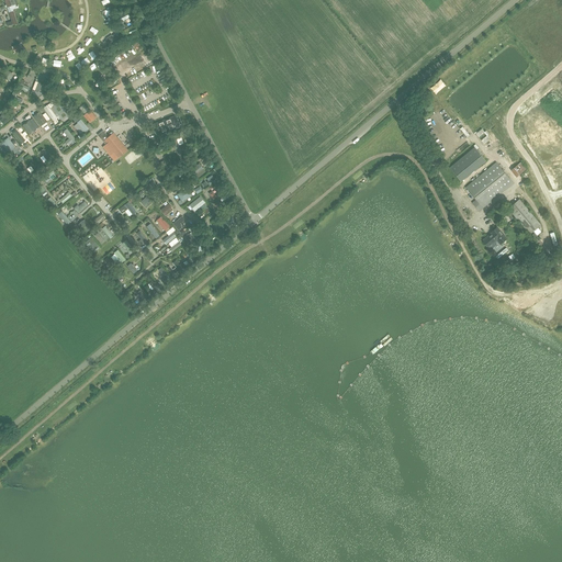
[(12,21),(7,23),(8,26),(13,24),(18,23),(13,11),(9,12),(12,21)]
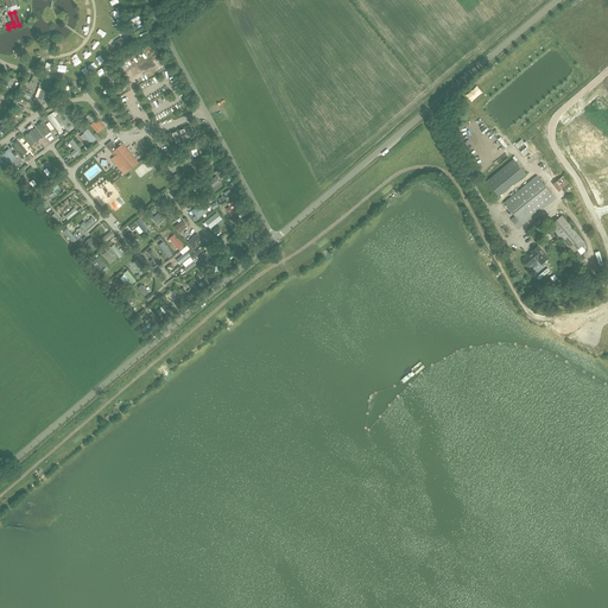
[(140,19),(138,13),(127,18),(130,24),(140,19)]
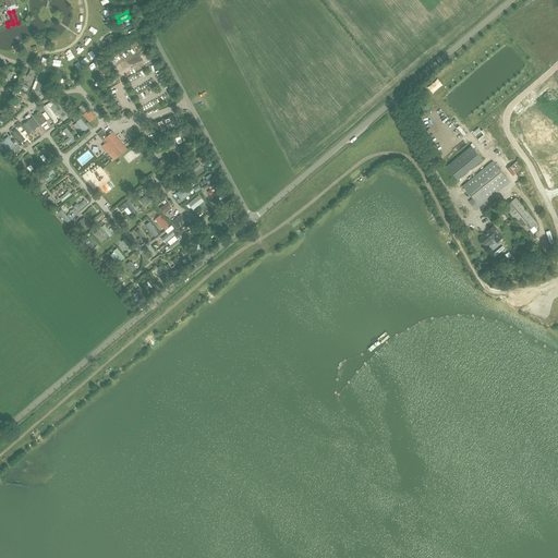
[(116,33),(102,43),(106,46),(118,37),(116,33)]
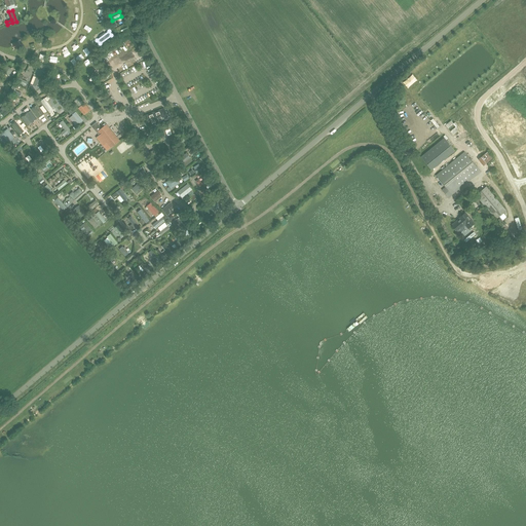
[(106,57),(110,62),(118,57),(120,60),(124,57),(123,54),(127,51),(129,53),(130,51),(127,46),(122,49),(121,47),(106,57)]
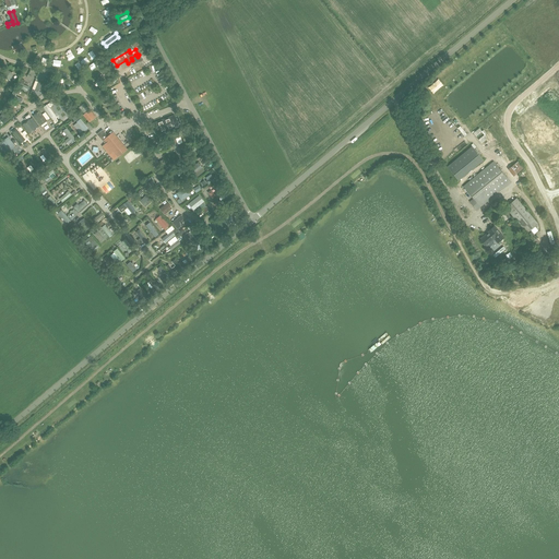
[(11,81),(14,73),(8,70),(3,78),(11,81)]
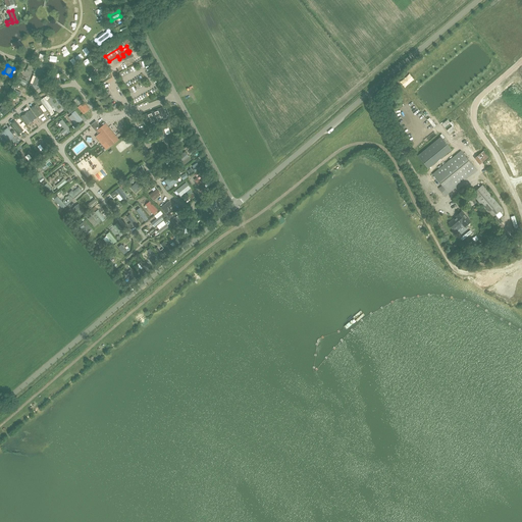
[(28,82),(22,79),(23,75),(19,73),(16,81),(25,86),(28,82)]
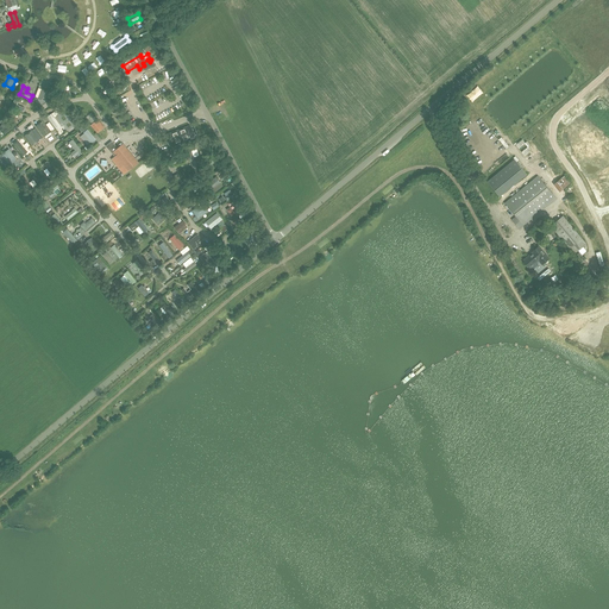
[(38,89),(36,99),(38,100),(46,104),(50,93),(42,90),(38,89)]
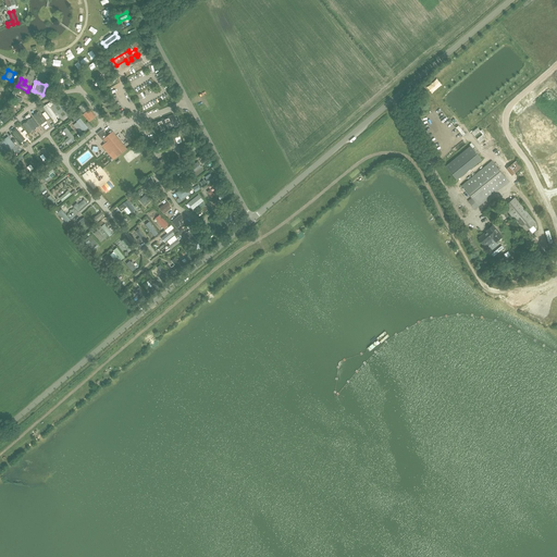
[(16,108),(7,101),(3,107),(14,113),(16,108)]
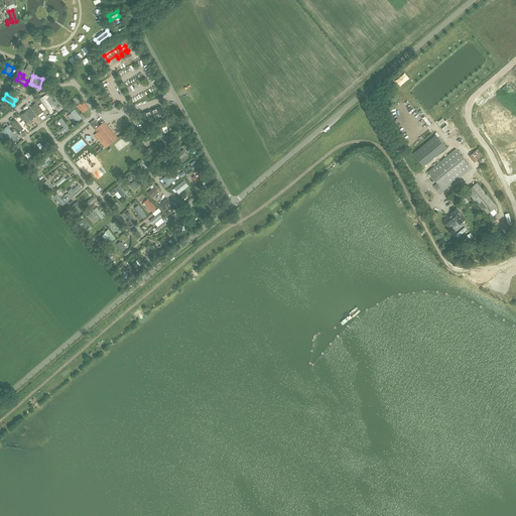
[(51,106),(44,96),(40,99),(47,109),(51,106)]
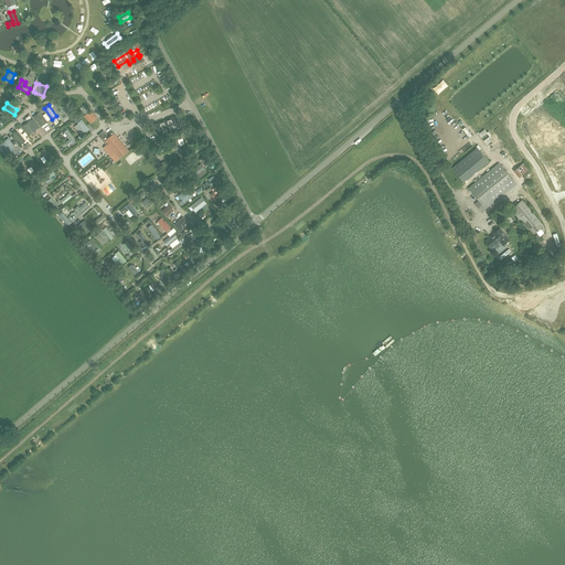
[(48,121),(40,112),(33,117),(41,127),(48,121)]
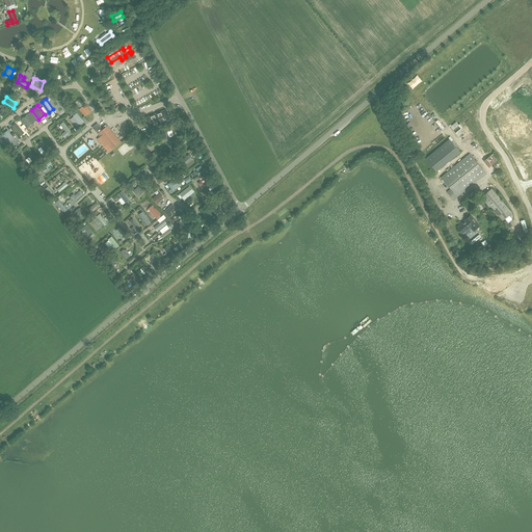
[(84,106),(80,109),(85,115),(89,112),(84,106)]
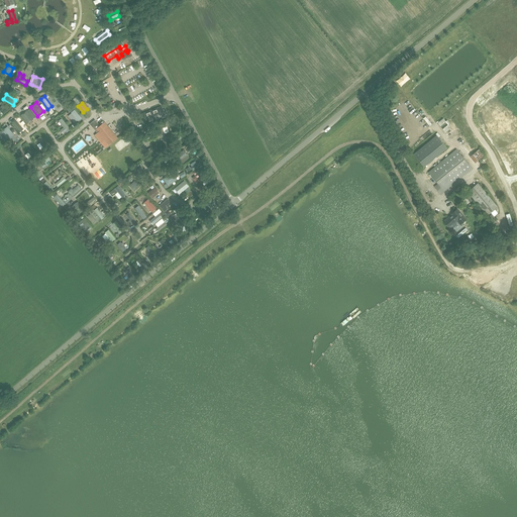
[(8,107),(2,112),(0,113),(2,116),(10,109),(8,107)]
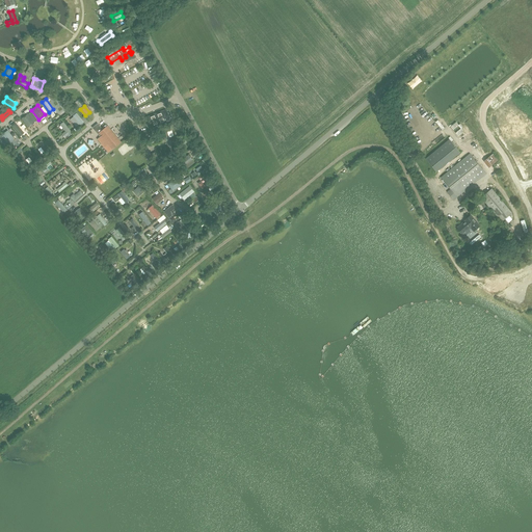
[(148,127),(150,127),(169,120),(165,110),(147,118),(149,124),(147,125),(148,127)]
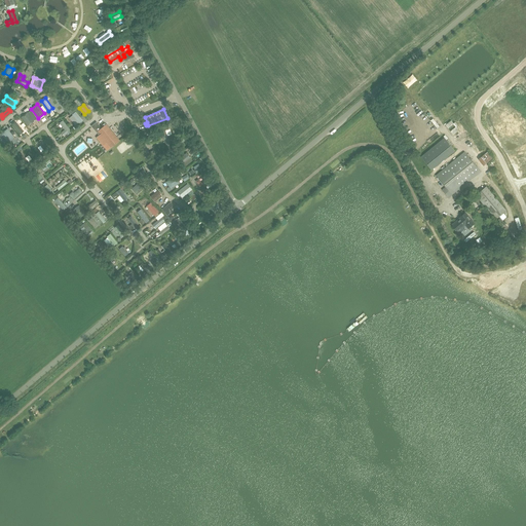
[(73,115),(69,118),(76,125),(79,123),(83,120),(76,111),(72,114),(73,115)]
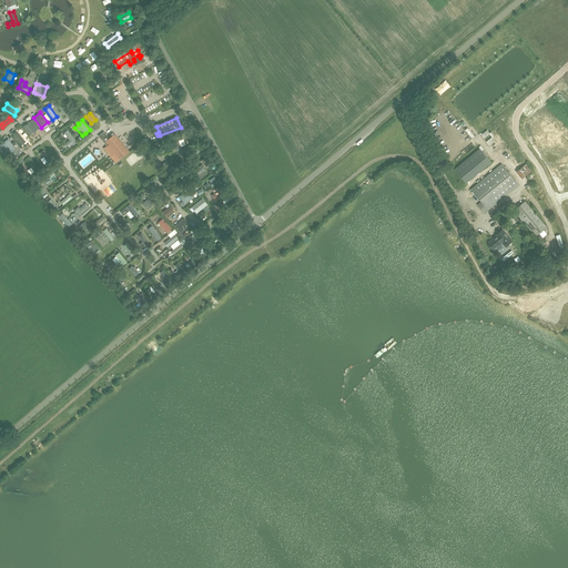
[(37,131),(30,121),(23,127),(30,135),(31,135),(31,137),(37,133),(36,132),(37,131)]
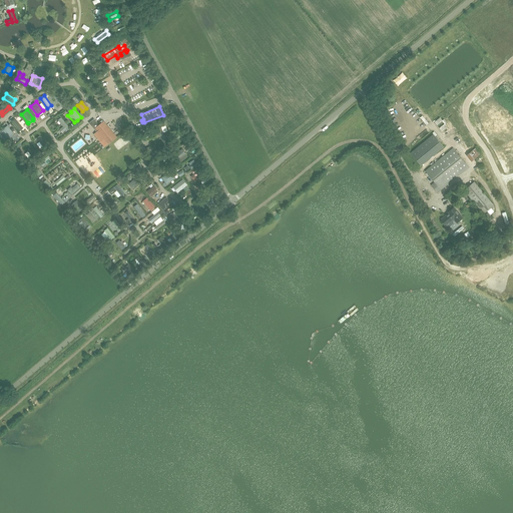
[(70,127),(62,117),(58,119),(63,126),(60,128),(63,132),(70,127)]
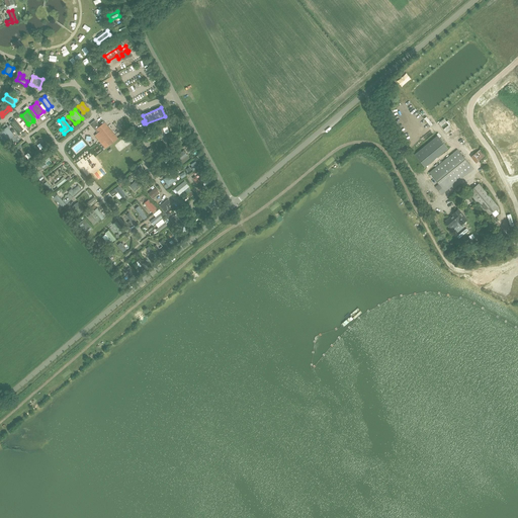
[(23,130),(15,119),(12,122),(19,133),(23,130)]
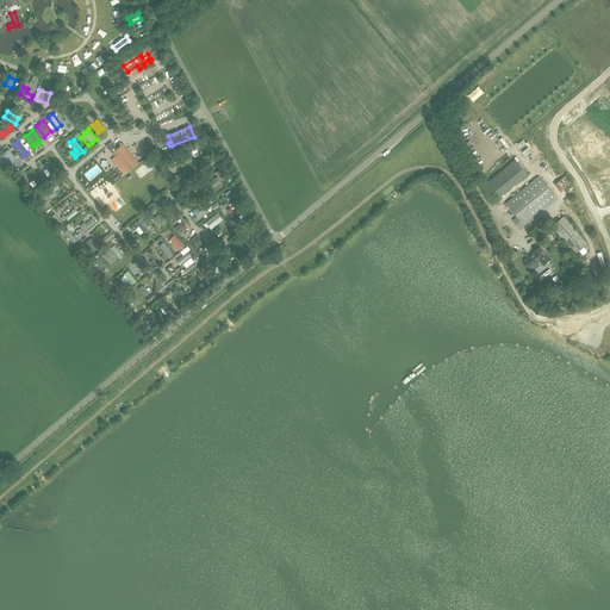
[(107,145),(106,147),(107,148),(110,150),(116,157),(112,160),(116,165),(119,169),(124,165),(130,170),(134,168),(135,167),(138,163),(131,154),(124,145),(122,142),(116,147),(112,142),(107,145)]
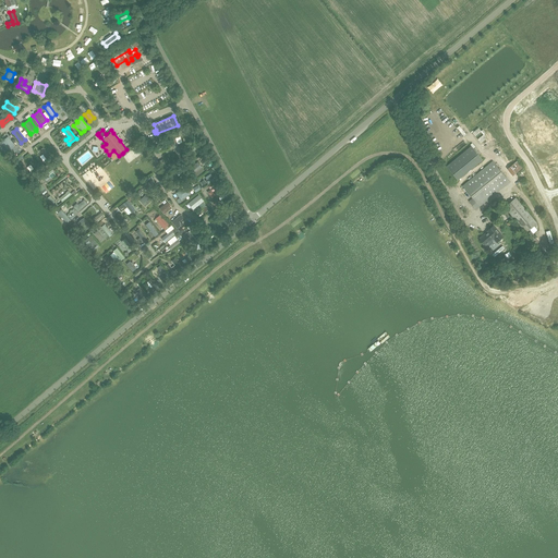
[(180,131),(169,135),(173,148),(179,147),(176,138),(182,135),(180,131)]
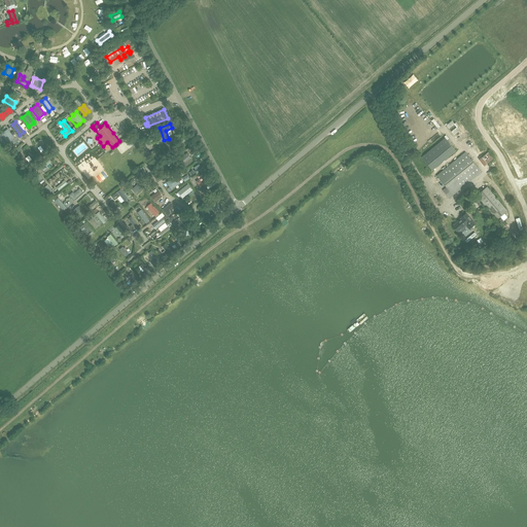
[(7,129),(1,134),(8,143),(14,138),(7,129)]
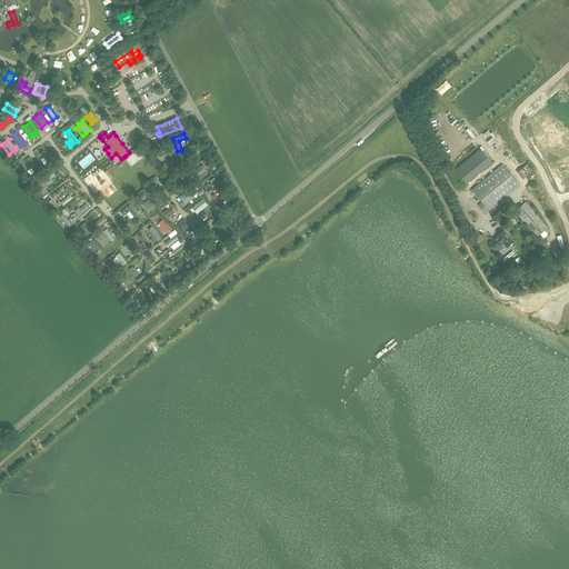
[(195,149),(191,151),(196,160),(206,155),(203,150),(201,147),(196,150),(195,149)]
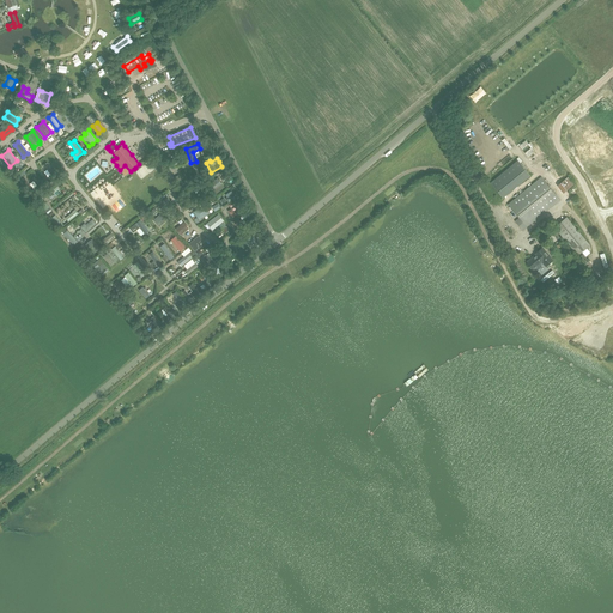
[(58,175),(48,162),(43,164),(50,175),(49,176),(52,180),(58,175)]
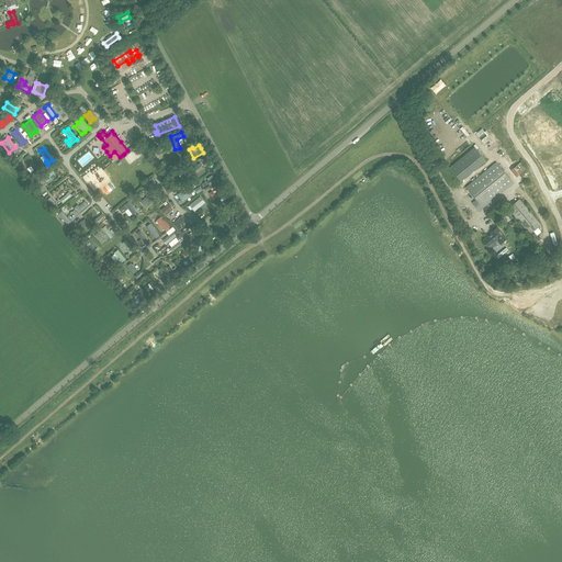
[(169,171),(172,169),(170,165),(167,167),(165,160),(160,163),(166,176),(170,173),(169,171)]
